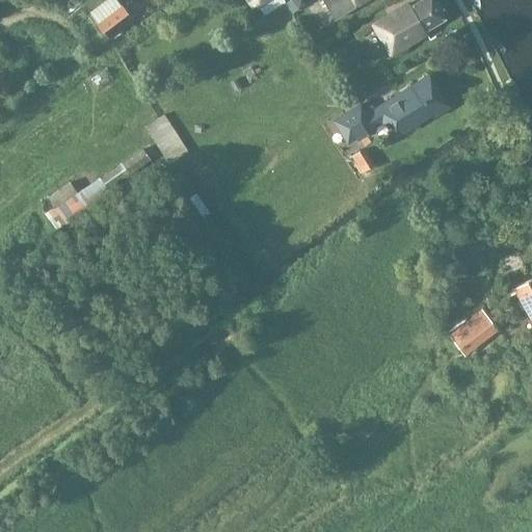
[(250,0),(263,17),(285,3),(282,0),(250,0)]
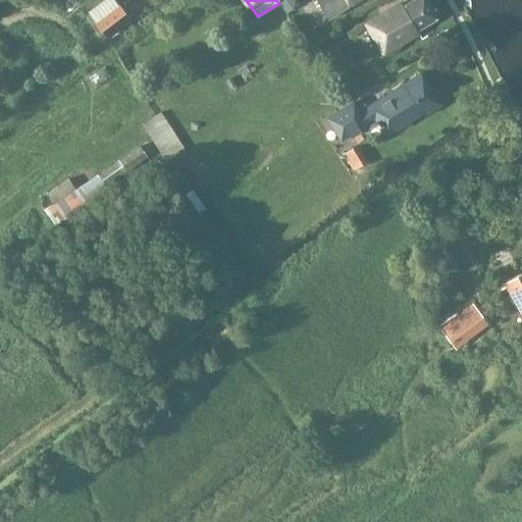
[(283,0),(278,4),(285,14),(298,6),(299,0),(283,0)]
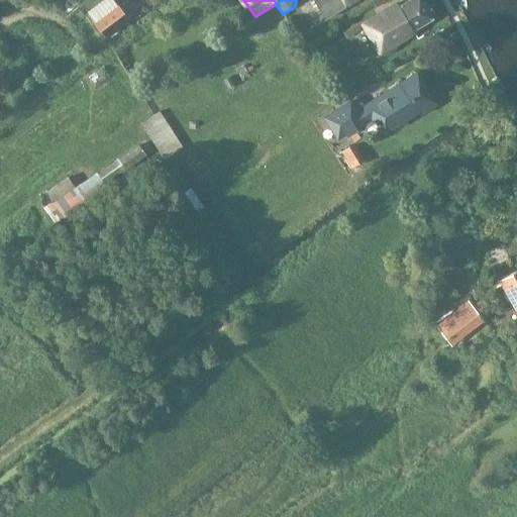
[(311,0),(324,19),(327,17),(354,0),(311,0)]
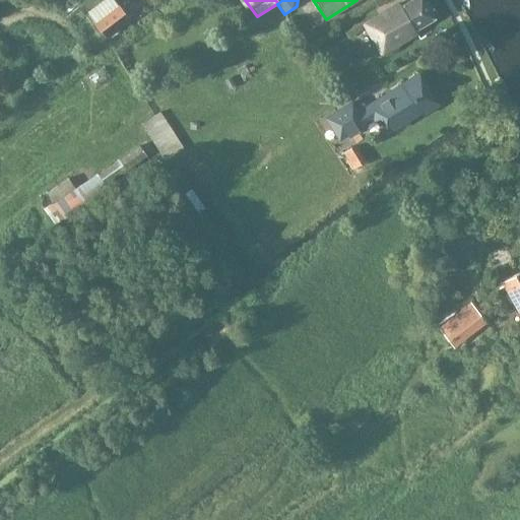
[(396,6),(363,25),(379,56),(415,36),(413,31),(433,20),(420,0),(413,0),(397,9),(396,6)]
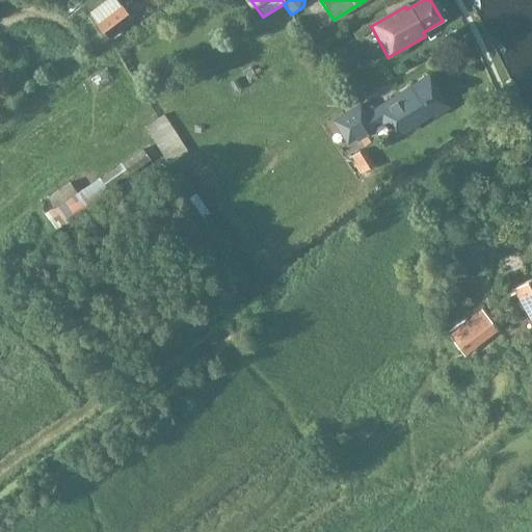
[(96,24),(107,41),(133,22),(121,5),(96,24)]
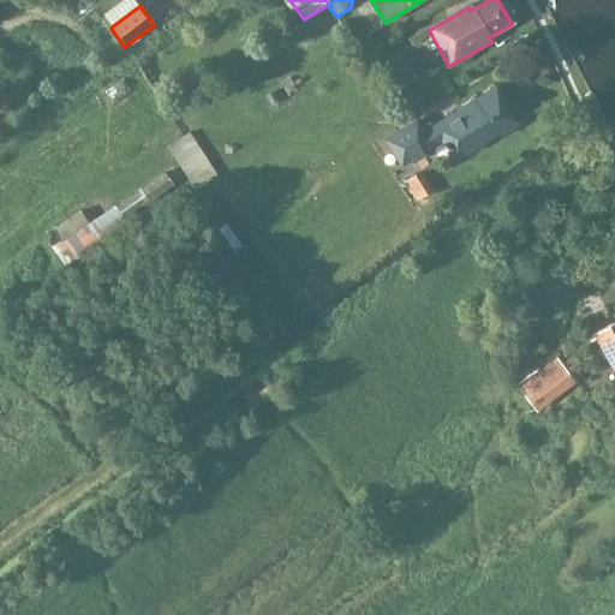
[(441,144),(449,139),(460,157),(497,133),(500,137),(517,126),(494,89),(422,135),(415,123),(384,142),(400,166),(440,142),(441,144)]
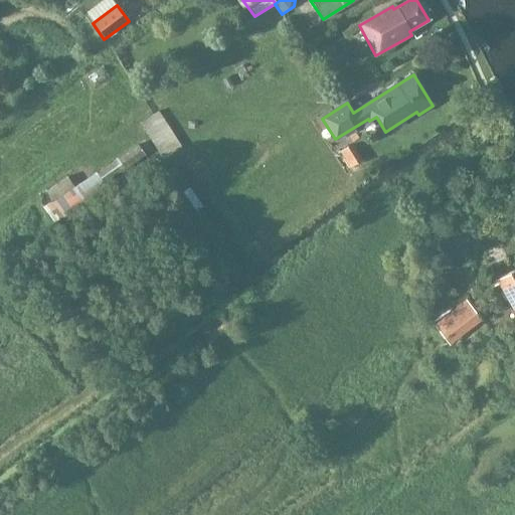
[(145,119),(137,124),(148,140),(160,158),(169,152),(174,149),(151,115),(145,119)]
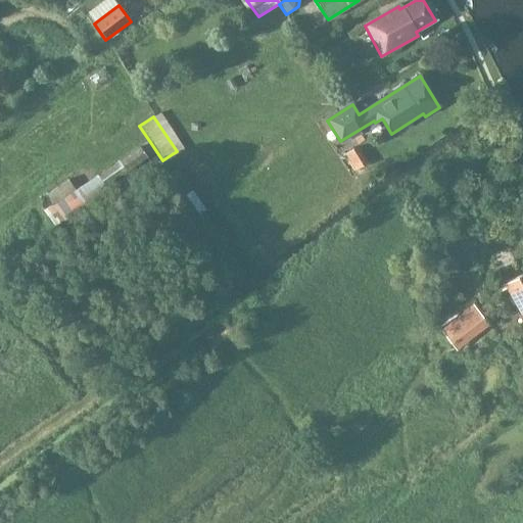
[(138,147),(117,162),(113,163),(76,192),(66,179),(46,194),(53,204),(43,211),(53,227),(107,190),(106,188),(147,158),(140,149),(138,147)]
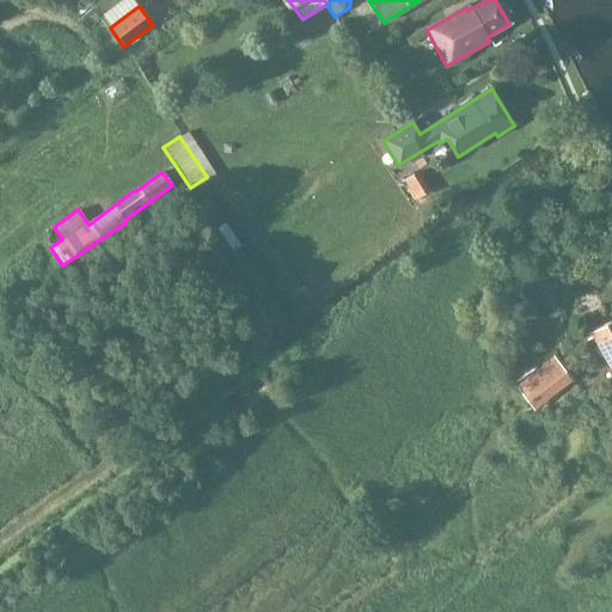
[(429,193),(417,172),(403,181),(415,201),(429,193)]
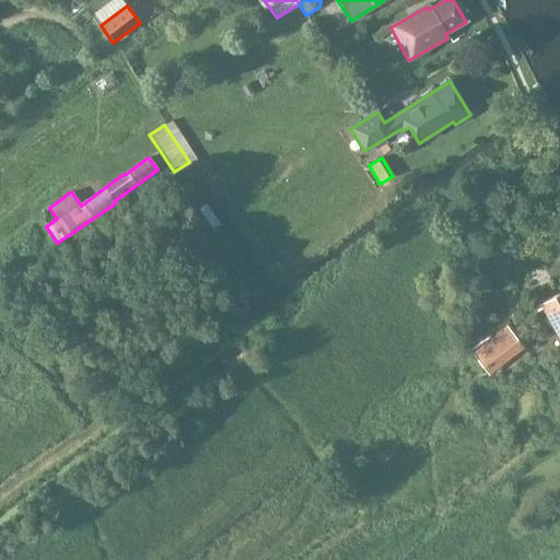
[(559,293),(538,305),(559,343),(559,293)]
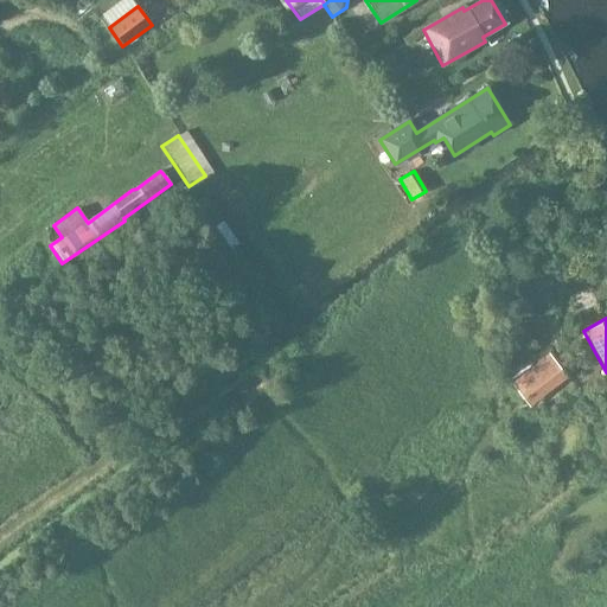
[(510,385),(528,409),(567,378),(548,355),(510,385)]
